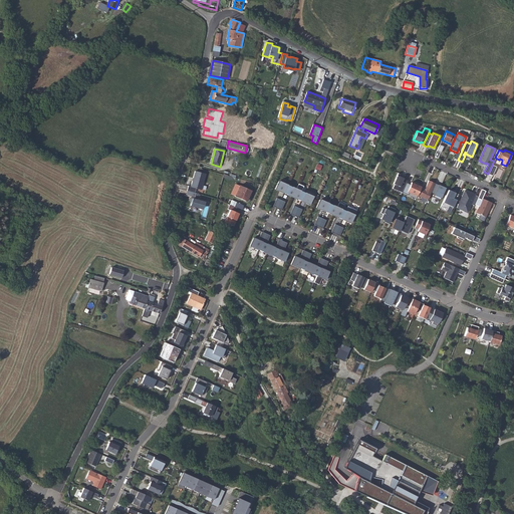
[(492,165),(488,174),(492,176),(496,167),(492,165)]
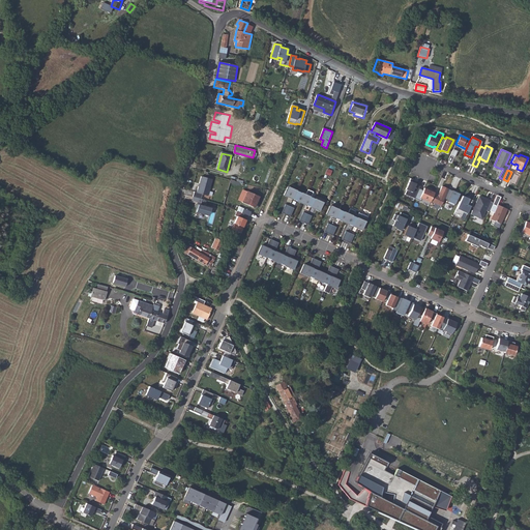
[(212,179),(201,176),(197,192),(194,190),(193,196),(201,199),(202,194),(208,196),(212,179)]
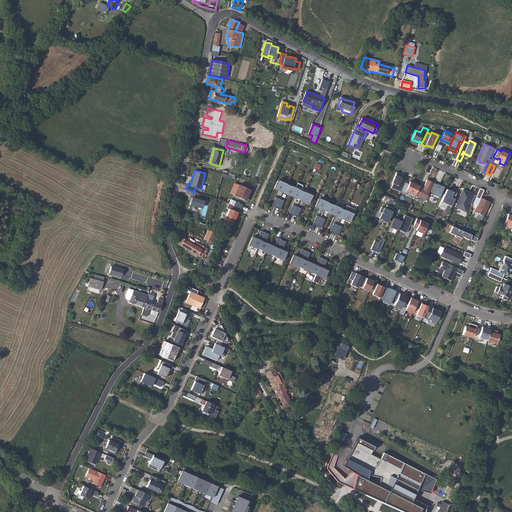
[(401,174),(397,172),(392,183),(393,183),(391,187),(400,191),(405,182),(406,179),(400,176),(401,174)]
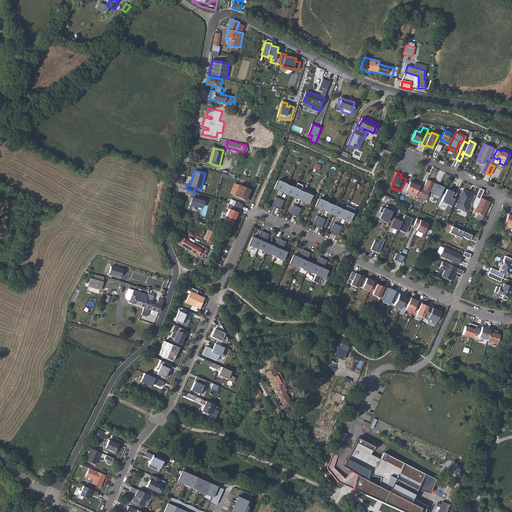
[(278,180),(274,188),(283,192),(286,184),(278,180)]
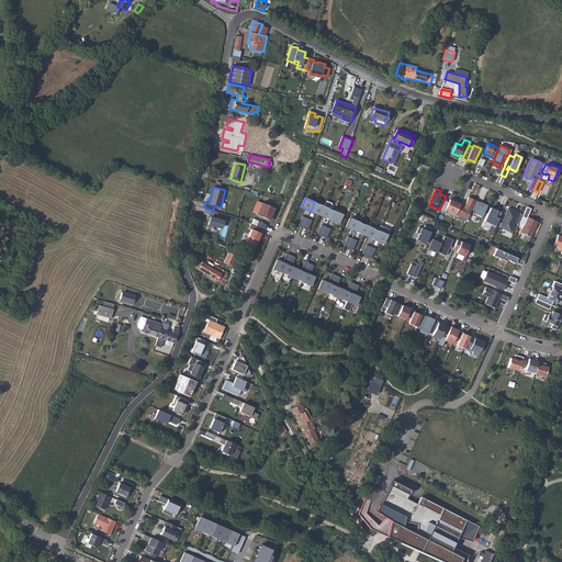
[(457,212),(468,217),(471,211),(475,200),(469,198),(463,209),(459,206),(457,212)]
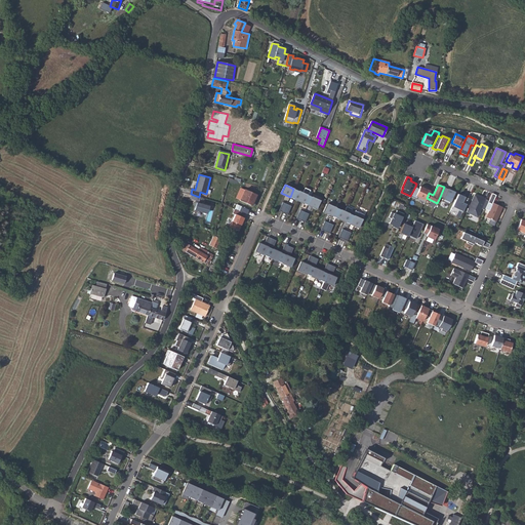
[(416,199),(417,197),(426,200),(427,198),(429,193),(430,191),(420,186),(419,189),(415,187),(410,196),(416,199)]
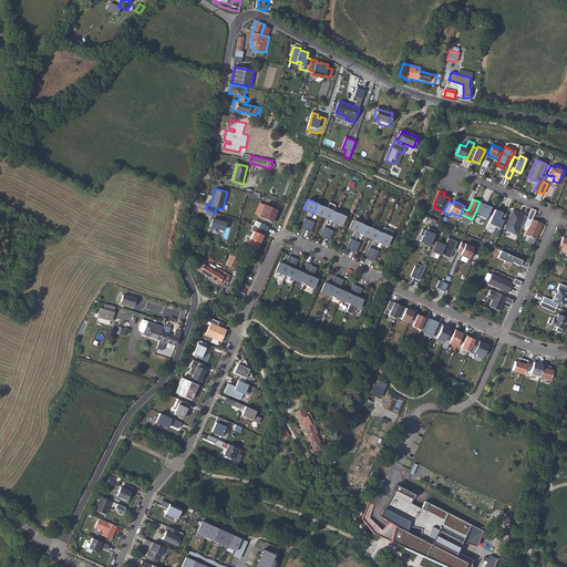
[(491,207),(480,202),(475,213),(477,214),(476,217),(485,220),(491,207)]
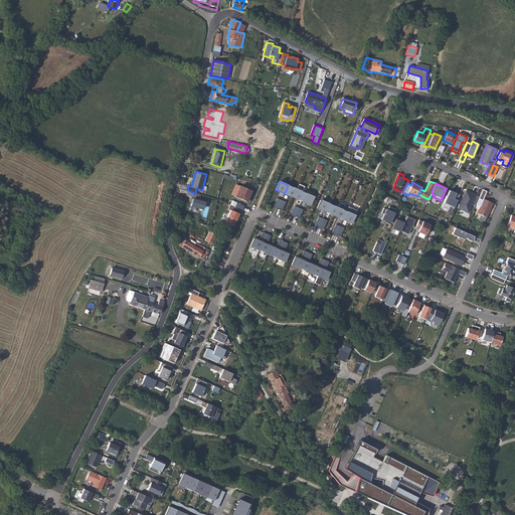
[(297,189),(293,197),(302,201),(305,193),(300,190),(302,185),(299,184),(297,189)]
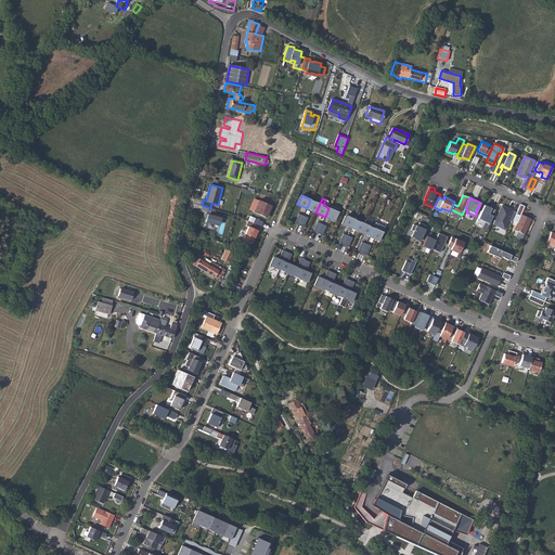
[(307,208),(315,213),(320,204),(310,199),(307,208)]
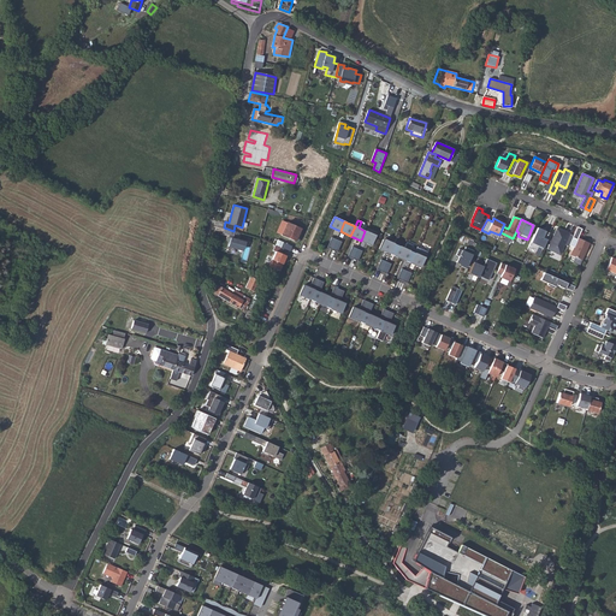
[(282,235),(295,241),(300,232),(301,229),(288,223),(282,235)]
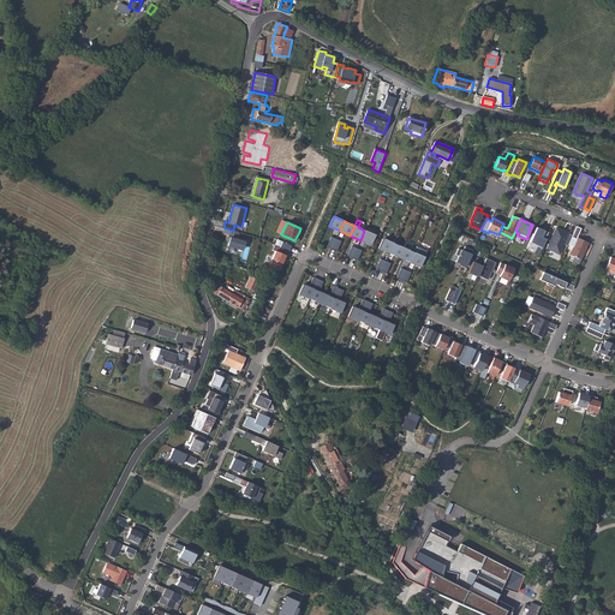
[(580,228),(575,226),(572,236),(571,237),(575,239),(577,238),(580,228)]
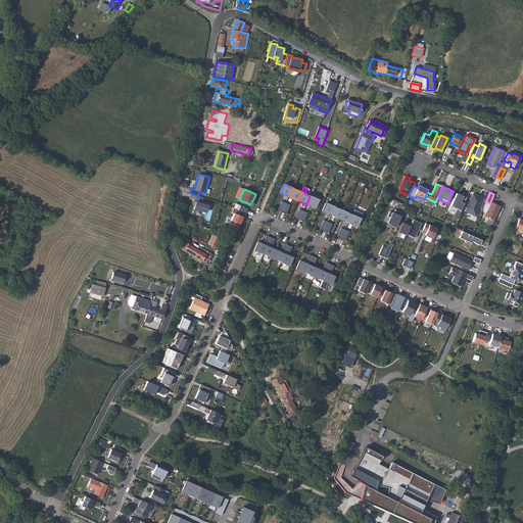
[(448,209),(456,212),(457,209),(461,211),(467,197),(463,195),(463,196),(456,193),(448,209)]
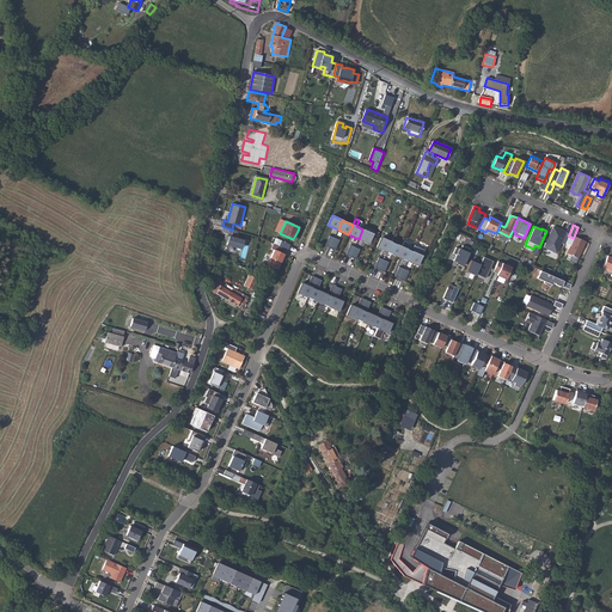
[(568,236),(569,234),(564,232),(552,226),(544,248),(556,252),(561,243),(564,244),(568,236)]
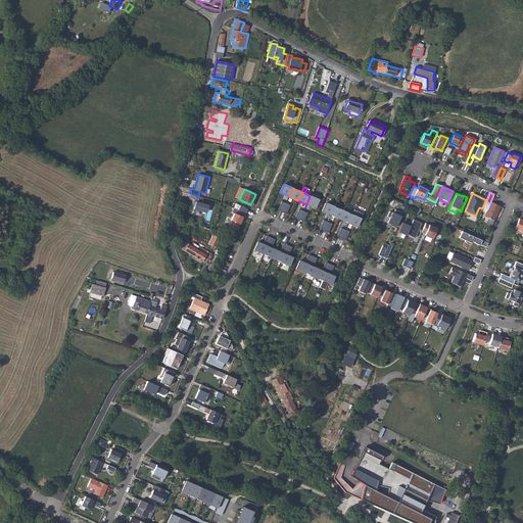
[(306,204),(315,207),(319,199),(310,196),(306,204)]
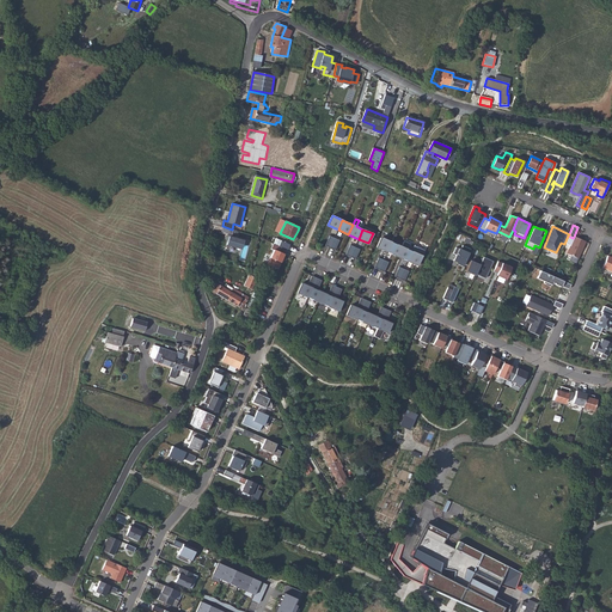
[(242,249),(244,239),(230,236),(226,244),(242,249)]
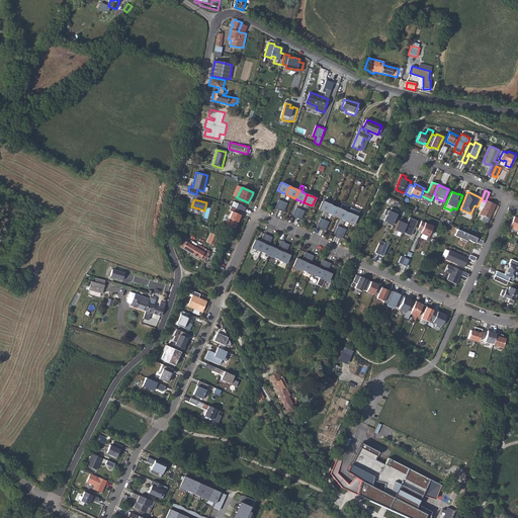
[(353,225),(357,217),(323,200),(319,208),(353,225)]
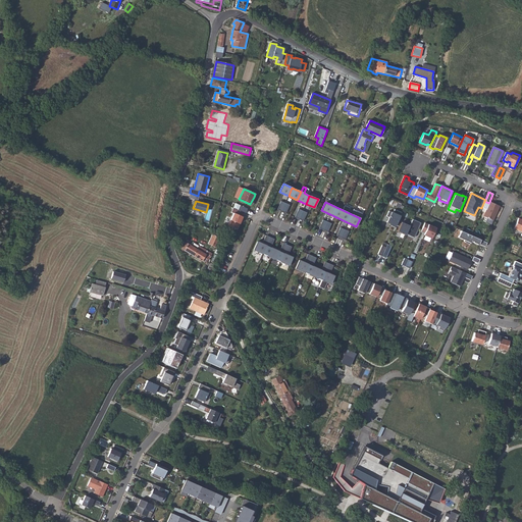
[(500,206),(491,202),(488,209),(486,208),(483,216),(492,220),(500,206)]
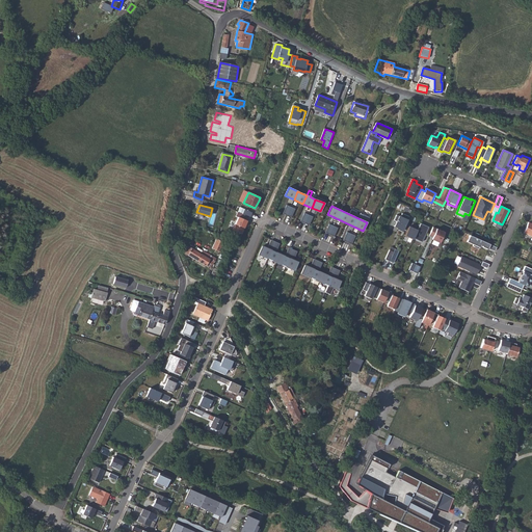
[(294,211),(285,207),(283,213),(291,217),(294,211)]
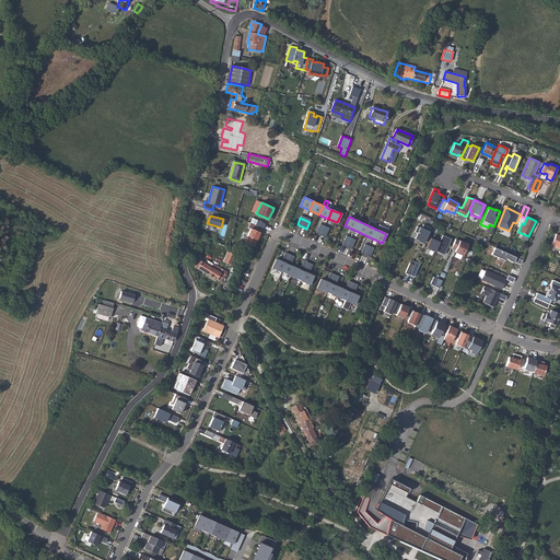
[(245,242),(255,246),(257,241),(257,240),(260,232),(256,231),(257,226),(255,225),(251,223),(248,228),(251,229),(245,242)]
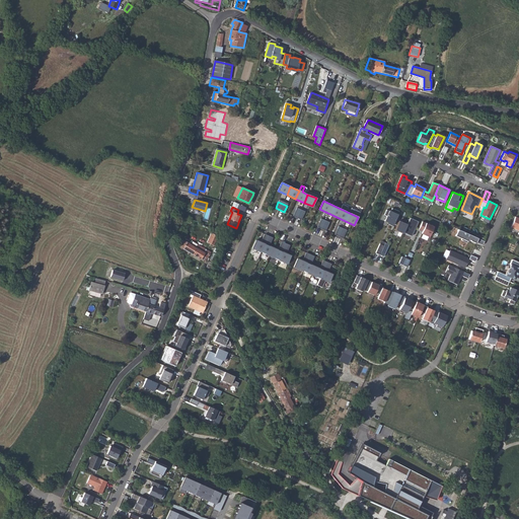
[(387,223),(392,226),(399,211),(392,208),(390,211),(386,210),(384,215),(386,216),(384,221),(387,222),(387,223)]
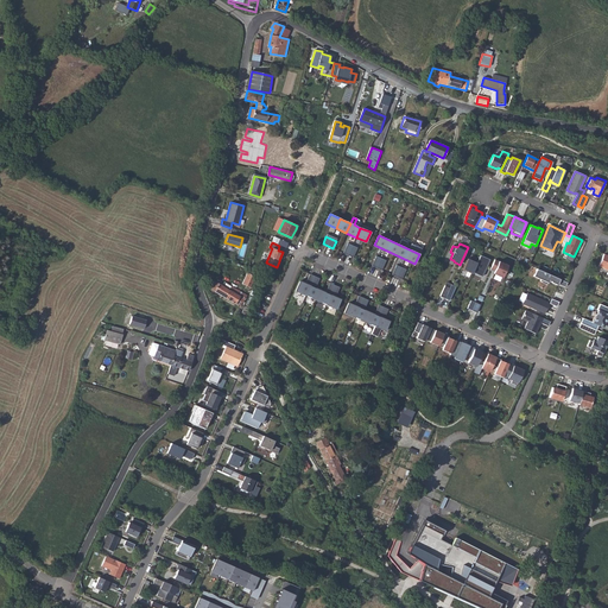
[(356,251),(347,246),(343,253),(353,257),(356,251)]
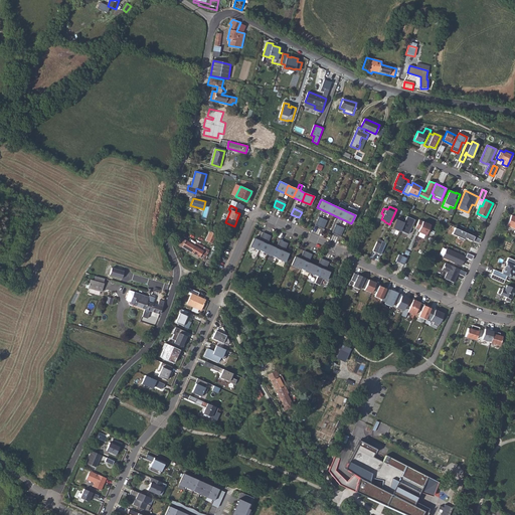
[(408,234),(414,219),(406,216),(404,222),(400,230),(408,234)]
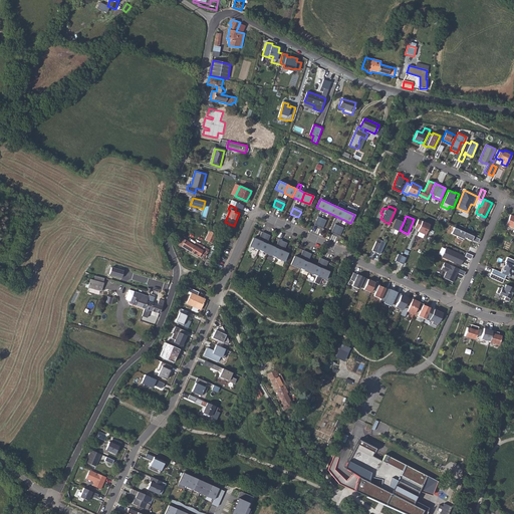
[(404,222),(396,218),(392,228),(399,231),(400,230),(404,222)]
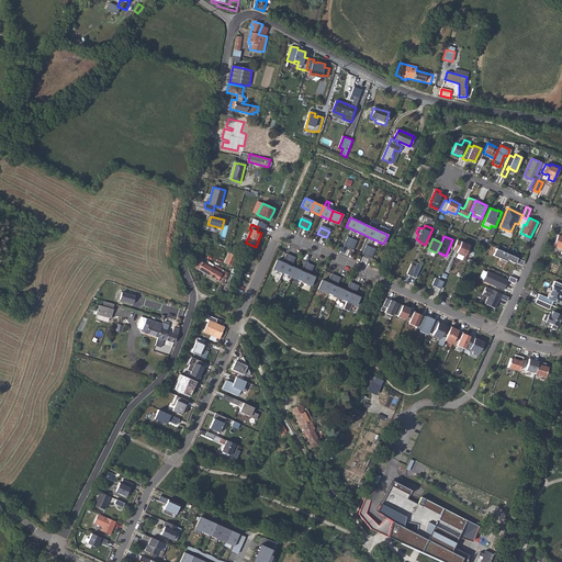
[(356,243),(347,239),(344,246),(352,249),(356,243)]
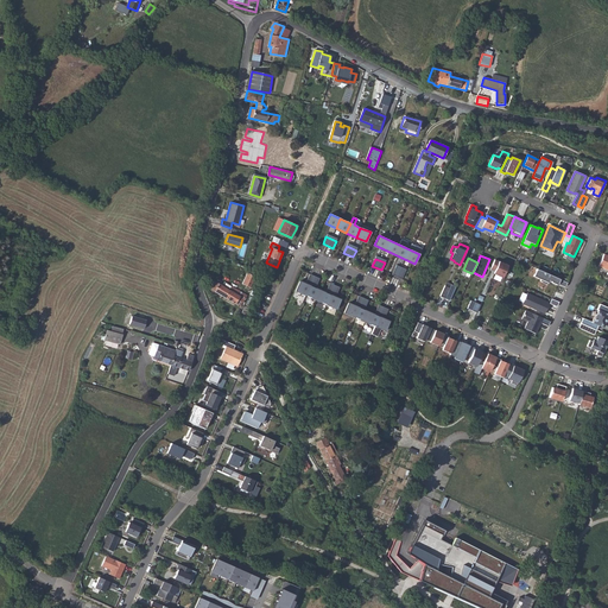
[(508,265),(495,259),(491,268),(494,271),(494,272),(493,273),(502,277),(508,265)]
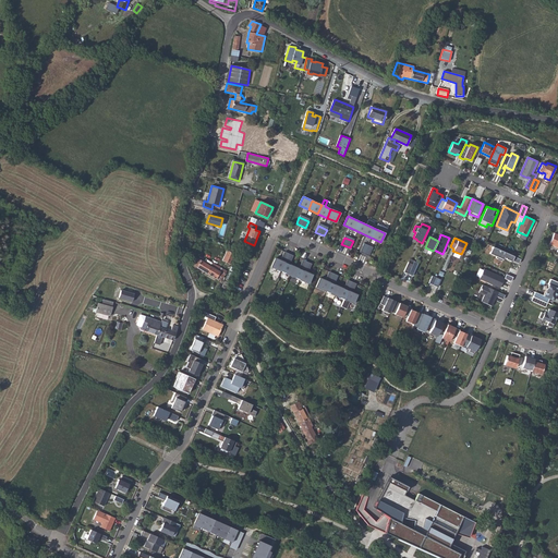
[(372,250),(363,245),(360,252),(368,256),(372,250)]
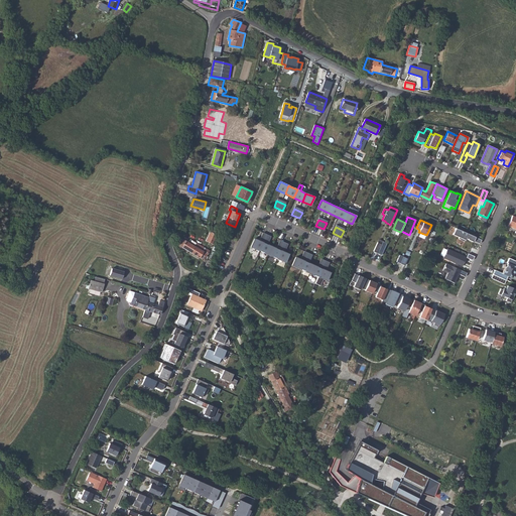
[(482,240),(456,228),(453,234),(459,237),(458,238),(465,241),(467,237),(468,238),(468,239),(473,241),(474,240),(480,243),(482,240)]
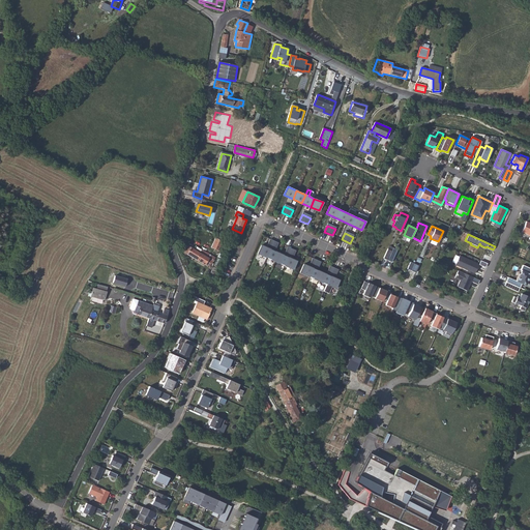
[(217,238),(214,237),(210,246),(216,249),(222,240),(217,238)]
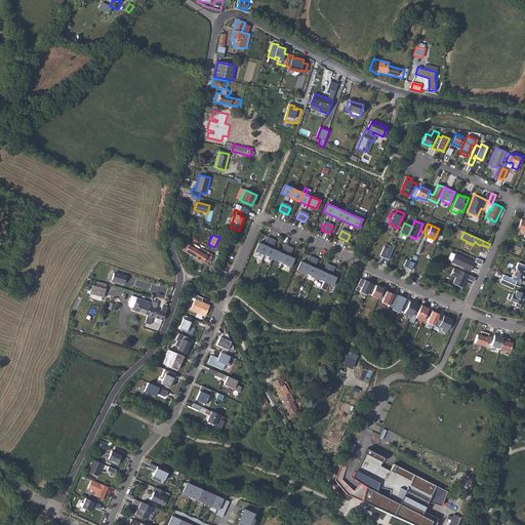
[(268,236),(265,242),(274,246),(276,240),(268,236)]
